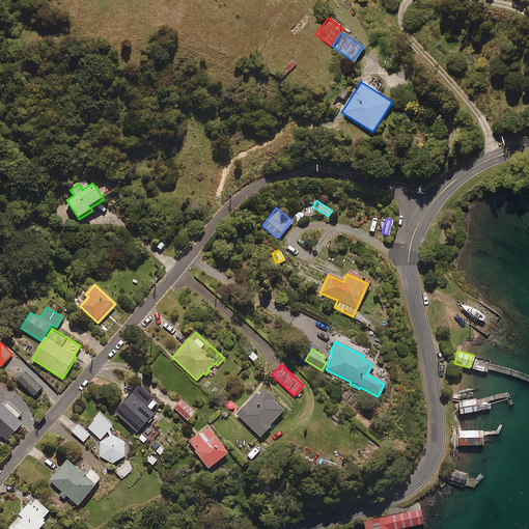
[(42,388),(26,372),(18,381),(33,396),(42,388)]
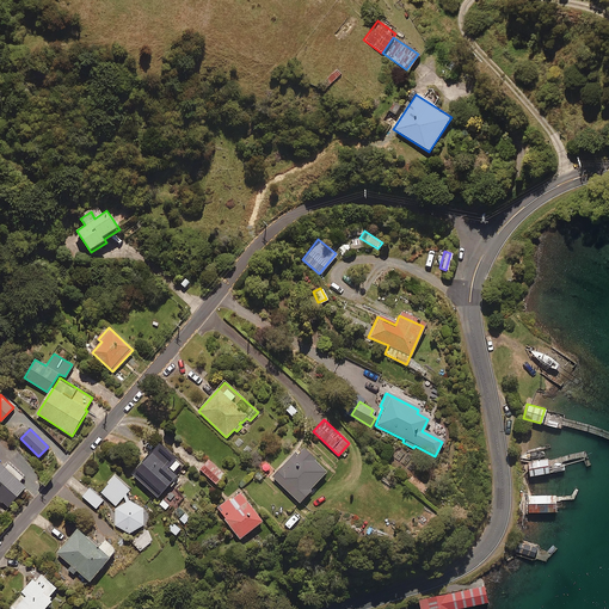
[(182,465),(160,444),(133,474),(158,498),(177,478),(173,473),(182,465)]
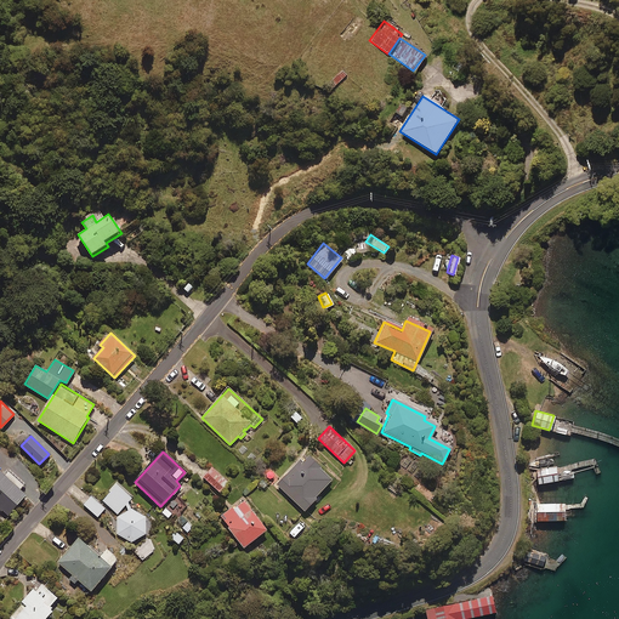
[(333,480),(306,454),(277,484),(305,512),(316,500),(314,499),(333,480)]
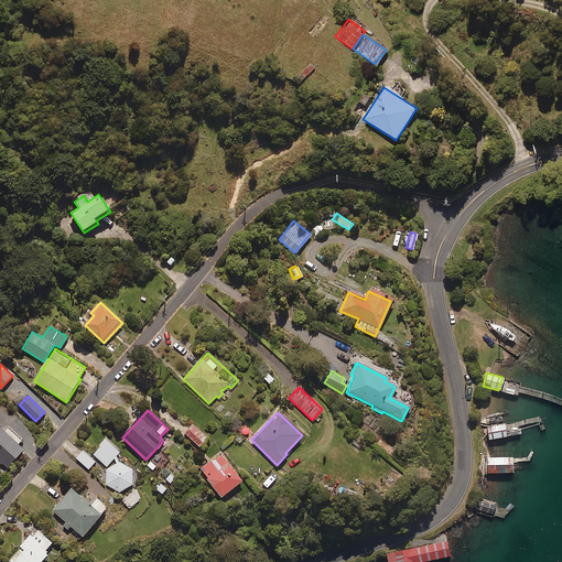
[(209,441),(192,424),(184,432),(202,450),(209,441)]
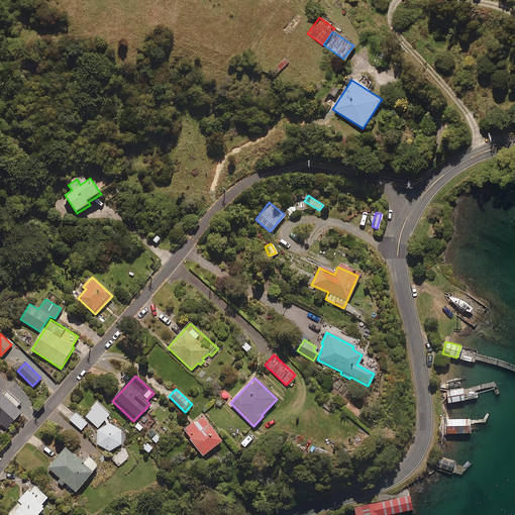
[(460,389),(444,390),(445,402),(461,401),(460,389)]
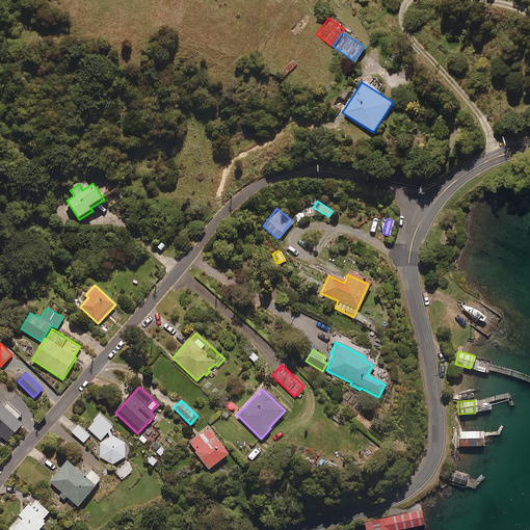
[(22,424),(0,404),(0,434),(6,442),(22,424)]
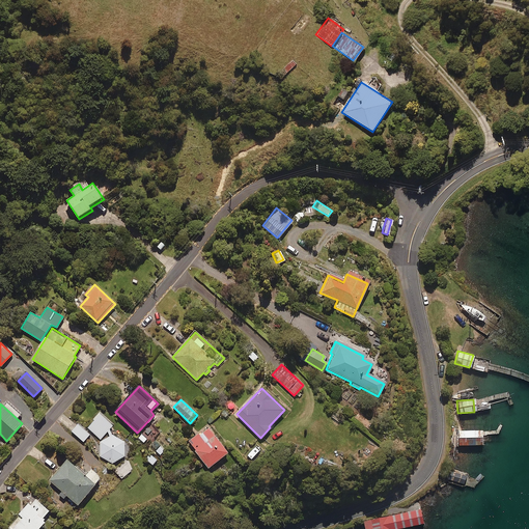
[(113,424),(99,410),(92,417),(94,419),(87,427),(100,439),(113,424)]
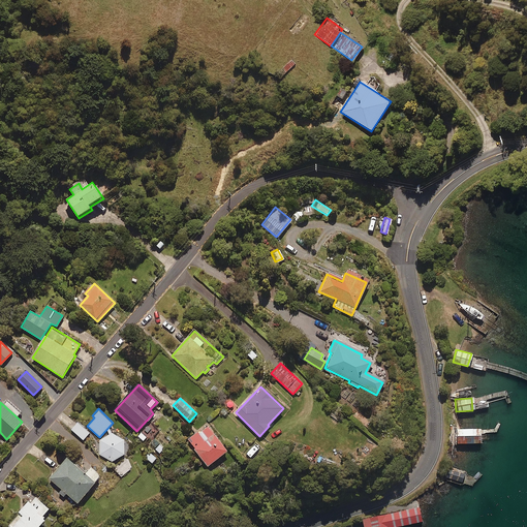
[(89,432),(76,422),(70,429),(83,439),(89,432)]
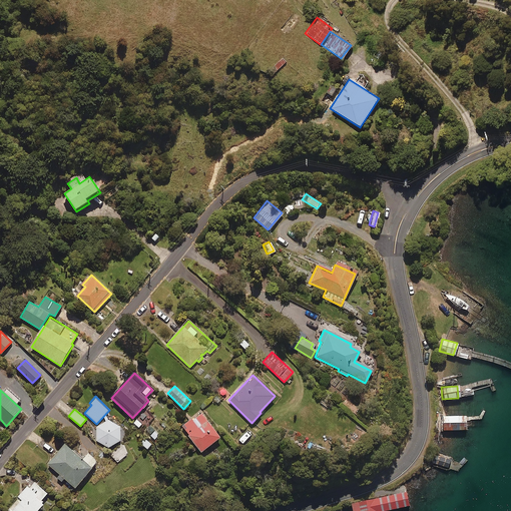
[(220,439),(201,412),(182,426),(201,453),(220,439)]
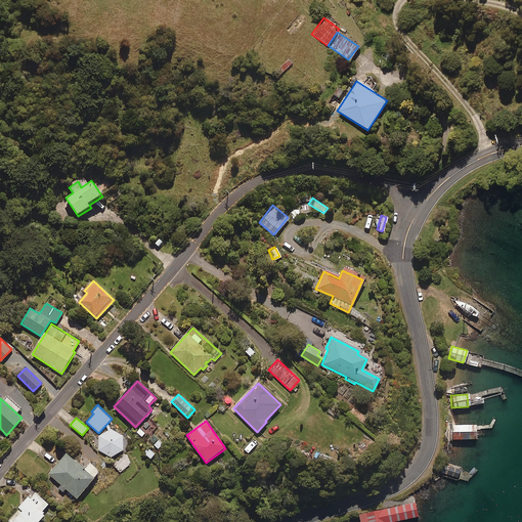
[(474,424),(450,424),(450,439),(474,439),(474,424)]
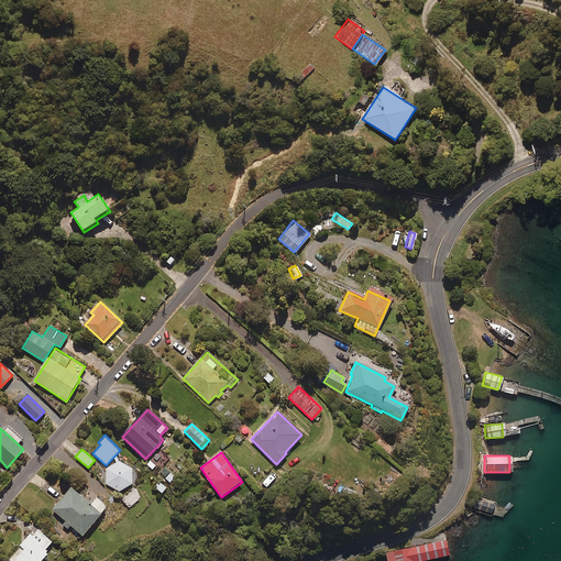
[(119,491),(132,483),(132,468),(119,461),(106,468),(106,484),(119,491)]
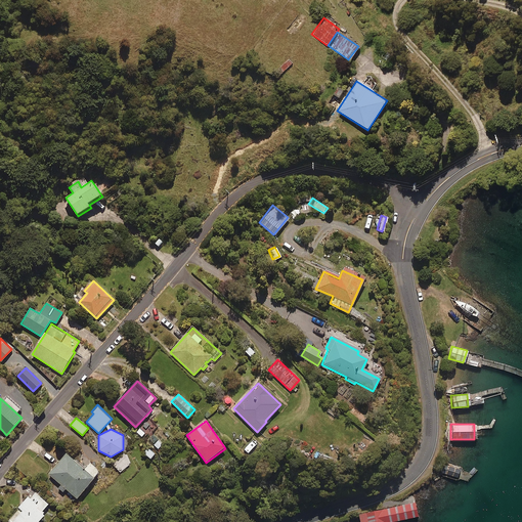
[(146,449),(145,449),(142,452),(150,459),(155,453),(148,447),(146,449)]
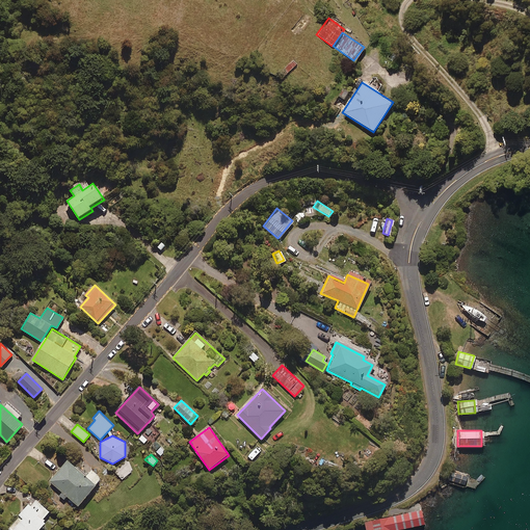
[(49,482),(61,493),(58,495),(64,500),(67,497),(78,507),(102,479),(91,470),(85,477),(67,460),(49,482)]
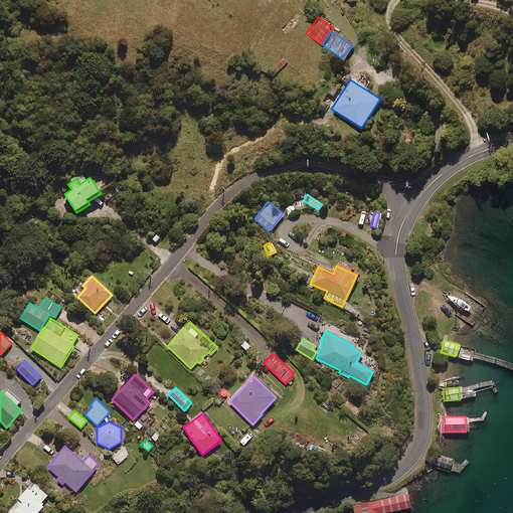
[(128,454),(121,446),(110,455),(116,463),(128,454)]
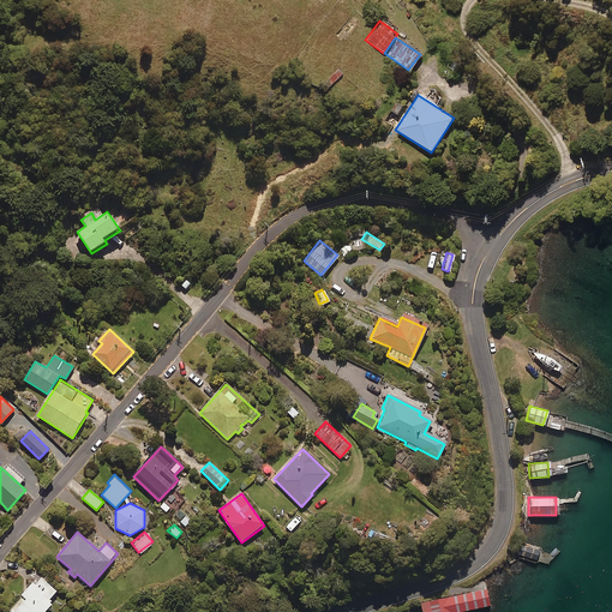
[(538,551),(520,545),(517,555),(534,559),(538,551)]
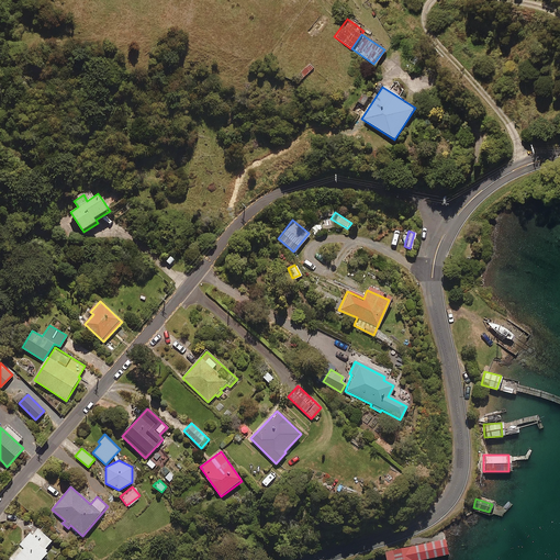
[(52,541),(37,528),(21,545),(24,549),(13,559),(43,559),(49,555),(44,550),(52,541)]
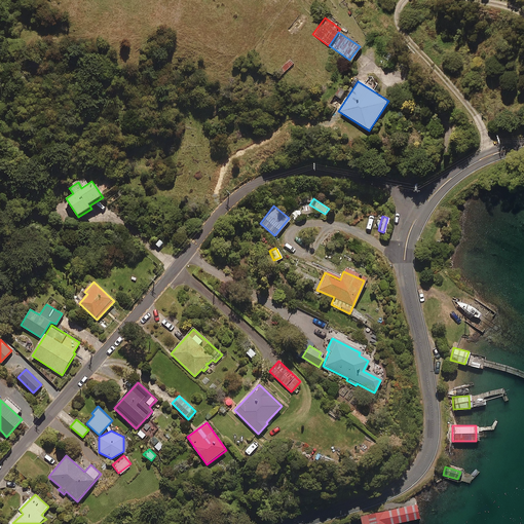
[(414,502),(358,515),(359,523),(384,523),(417,517),(414,502)]
